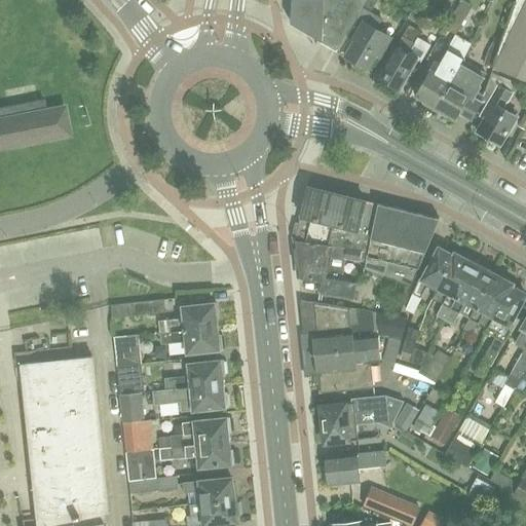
[(292,0),(291,24),(320,41),(336,51),(346,34),(362,7),(366,0),(292,0)]
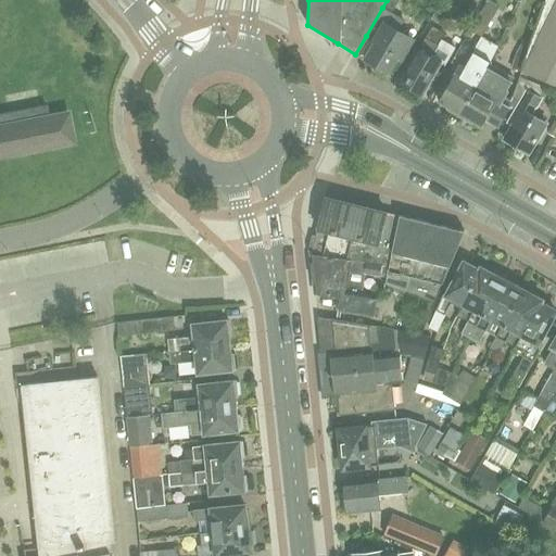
[(555,0),(546,0),(522,72),(555,85),(555,0)]
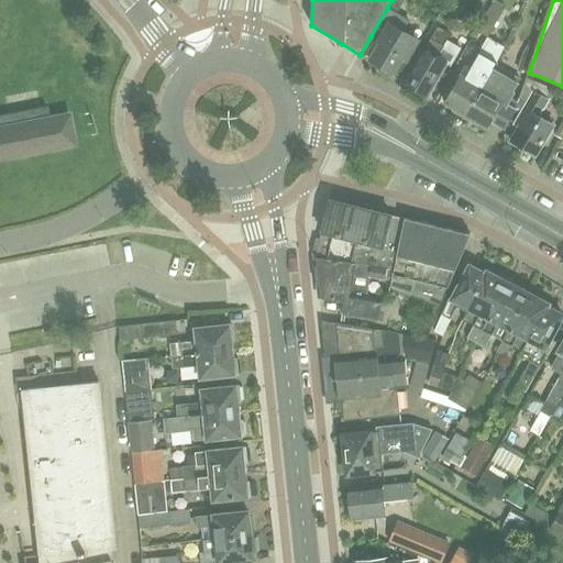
[(505,11),(493,4),(477,31),(489,37),(505,11)]
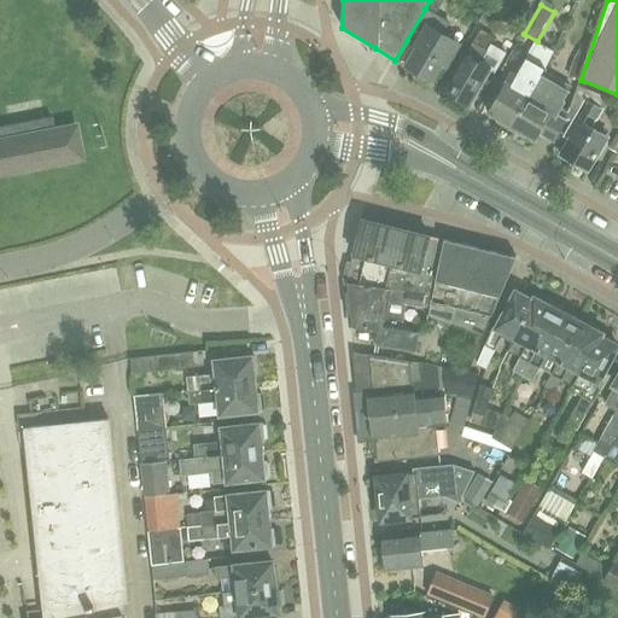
[(433,82),(443,65),(448,68),(461,45),(442,34),(449,23),(425,9),(407,40),(415,45),(415,46),(417,47),(407,66),(418,73),(417,75),(426,81),(427,79),(433,82)]
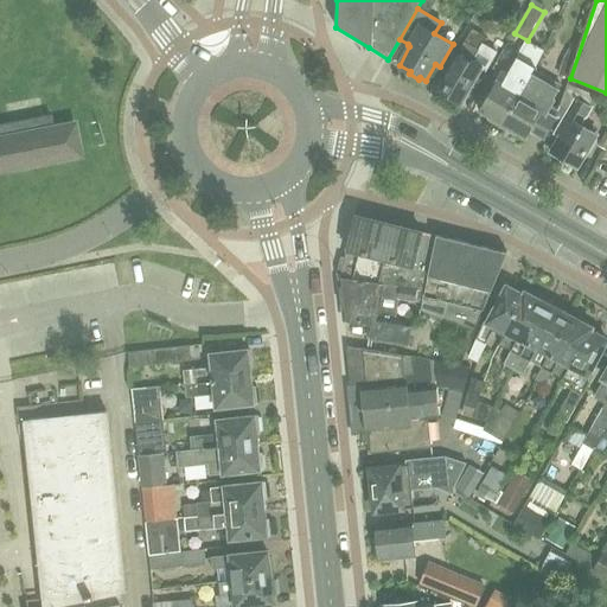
[(497,55),(480,46),(486,37),(472,30),(436,90),(461,104),(481,70),(486,74),(497,55)]
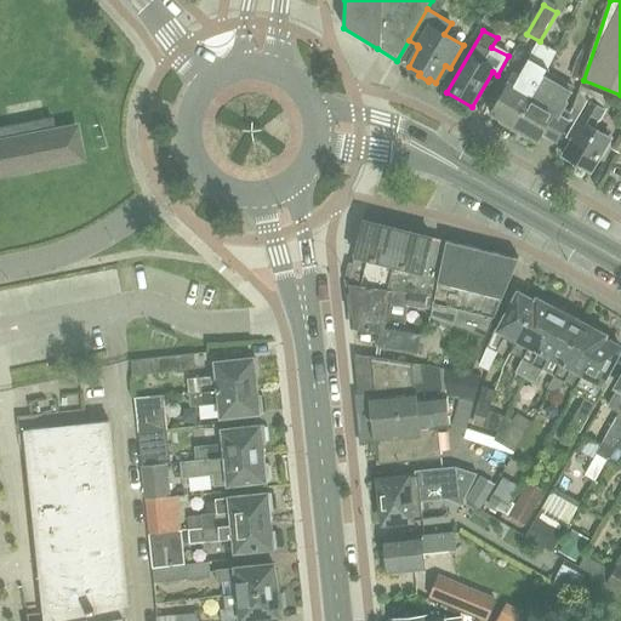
[(588,53),(582,50),(576,58),(571,75),(579,77),(584,61),(588,53)]
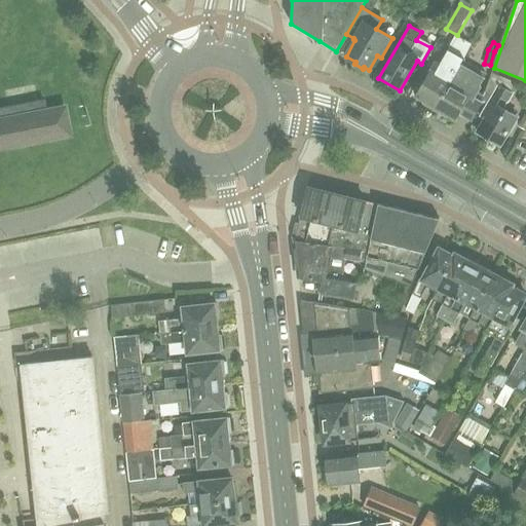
[(423,104),(435,110),(463,63),(464,62),(466,59),(450,49),(436,74),(430,71),(416,96),(425,101),(423,104)]
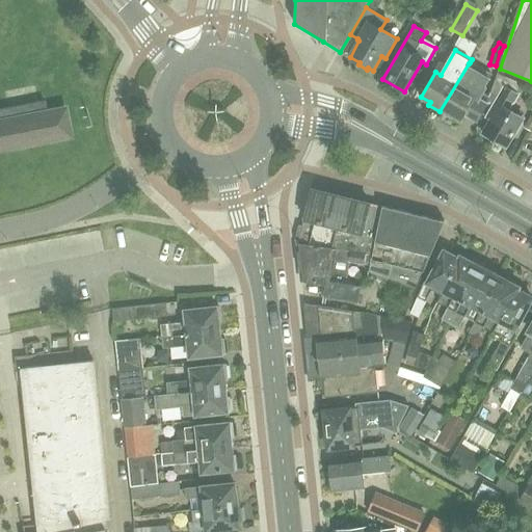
[(470,62),(469,63),(440,111),(451,118),(453,115),(461,121),(466,114),(479,123),(493,99),(483,95),(488,87),(486,86),(493,76),(470,62)]
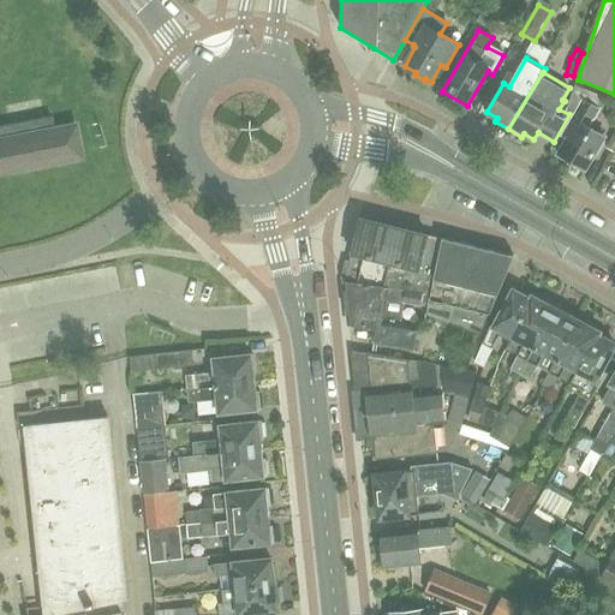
[(599,108),(585,100),(563,136),(568,138),(559,154),(571,161),(569,163),(580,169),(581,167),(585,169),(595,151),(598,154),(604,142),(602,141),(604,136),(589,126),(599,108)]
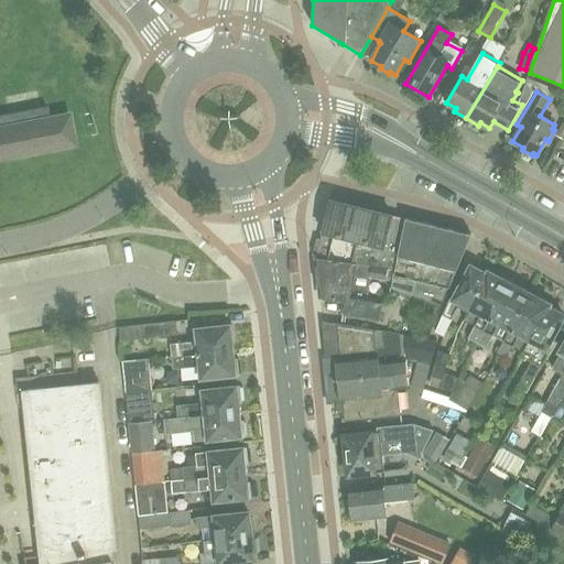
[(0,160),(74,145),(68,115),(49,119),(46,107),(0,116),(0,160)]
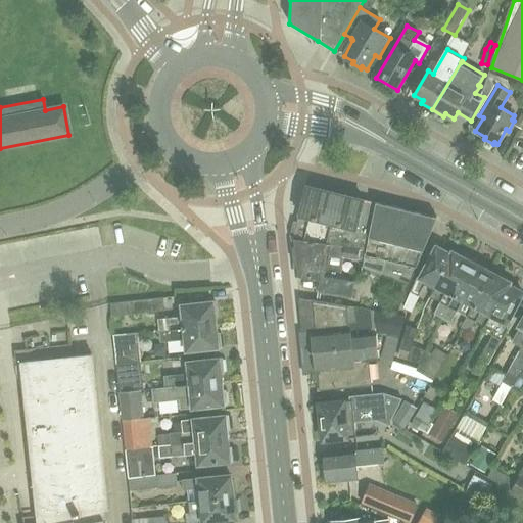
[(367,250),(377,203),(306,186),(296,228),(294,239),(331,245),(367,250)]
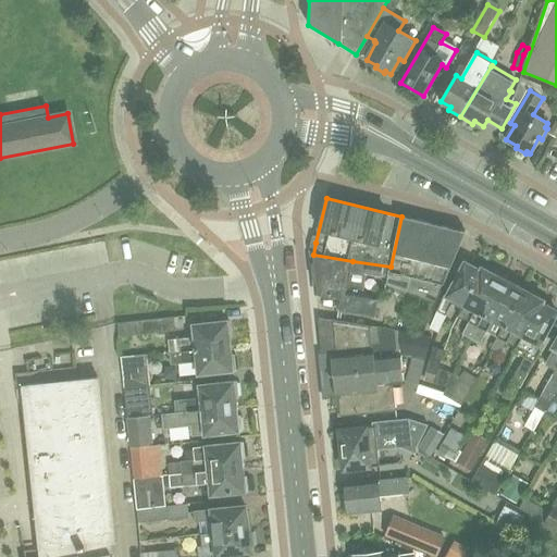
[(435,305),(466,233),(401,217),(391,267),(387,277),(386,285),(413,296),(435,305)]
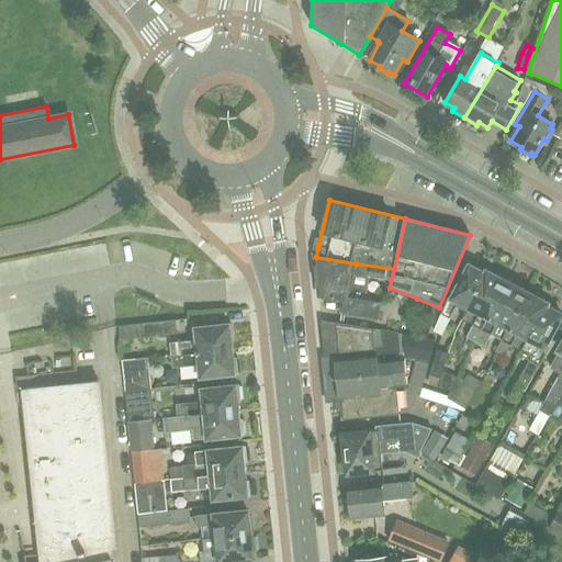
[(391,280),(394,269),(356,263),(316,257),(318,292),(321,296),(345,301),(343,314),(378,321),(381,301),(367,298),(370,277),(391,280)]
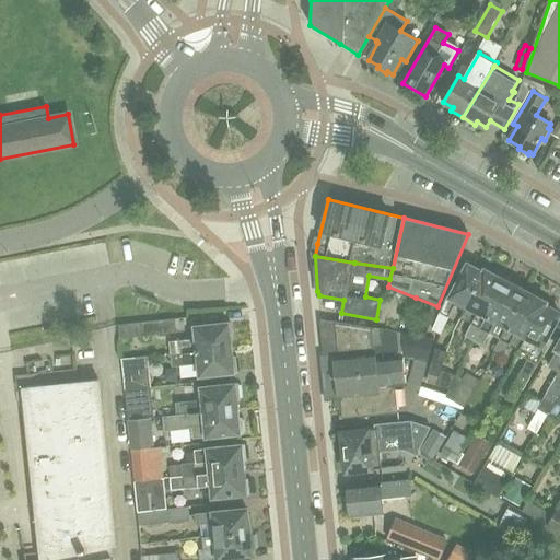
[(483,273),(467,265),(451,296),(447,295),(445,301),(433,329),(440,334),(455,304),(463,308),(458,317),(461,318),(465,310),(483,273)]
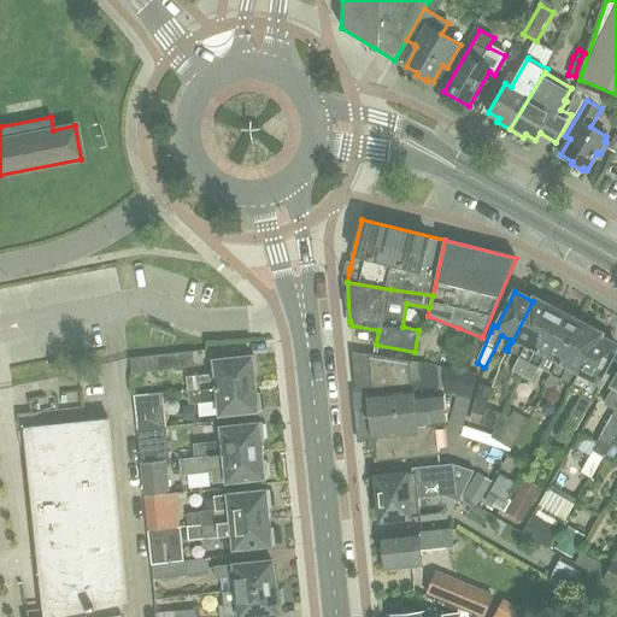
[(522,375),(557,310),(547,305),(550,301),(535,295),(533,301),(512,341),(507,351),(518,356),(512,369),(522,375)]
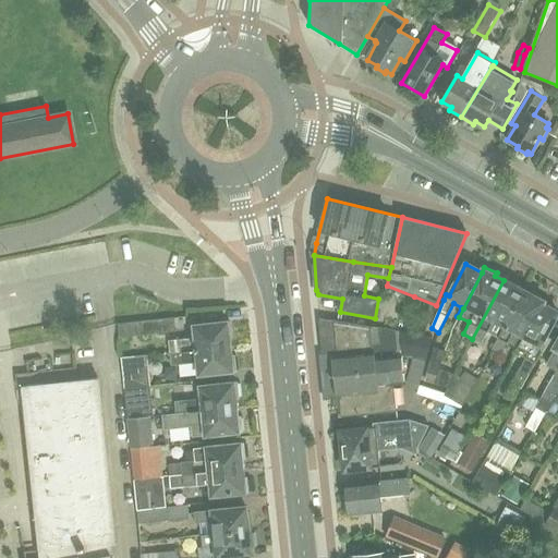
[(487,331),(497,337),(504,325),(505,325),(523,291),(524,291),(525,288),(513,282),(512,284),(504,280),(472,339),(481,343),(487,331)]
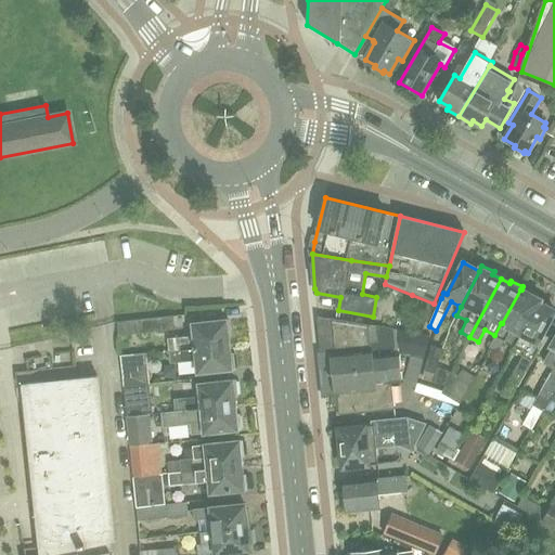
[(540,302),(543,297),(530,291),(529,294),(521,289),(520,289),(502,323),(501,323),(494,335),(488,347),(499,352),(505,340),(515,346),(519,338),(540,302)]
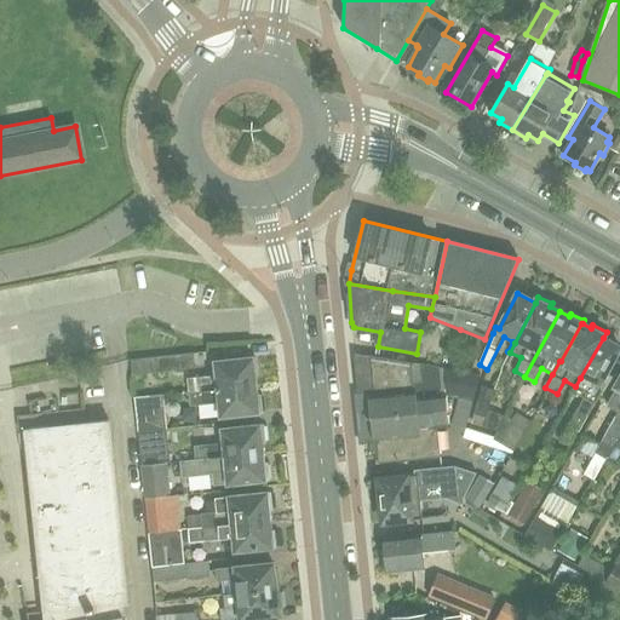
[(584,397),(574,414),(568,426),(579,432),(585,420),(604,384),(602,383),(619,348),(619,346),(603,338),(580,378),(575,386),(573,390),(584,397)]
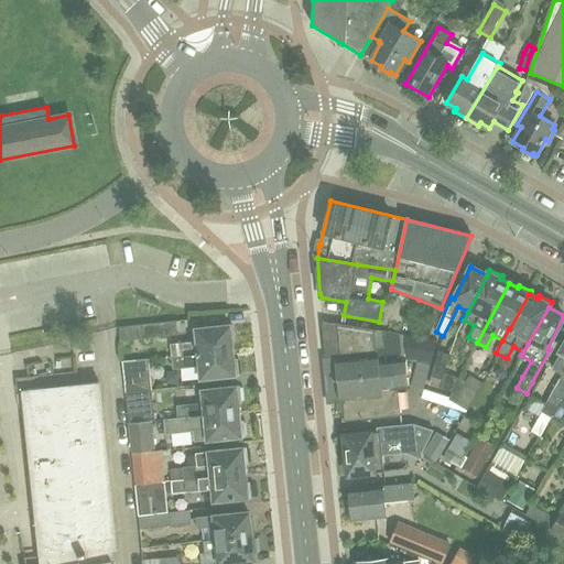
[(176,323),(142,326),(143,338),(177,335),(176,323)]
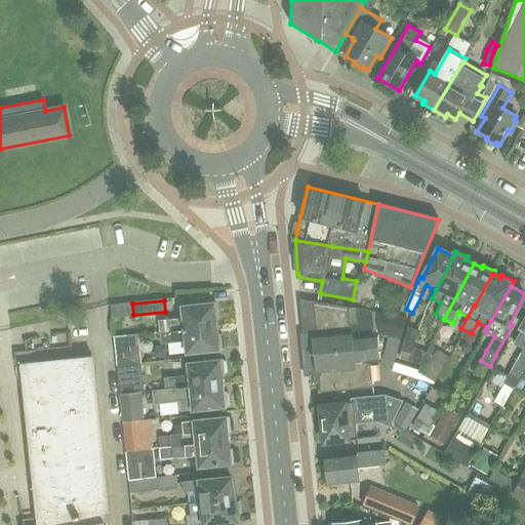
[(398,315),(375,312),(349,308),(314,301),(317,334),(309,335),(313,373),(319,372),(322,393),(374,388),(371,362),(381,360),(381,359),(381,358),(378,334),(375,334),(375,327),(401,331),(405,316),(398,315)]
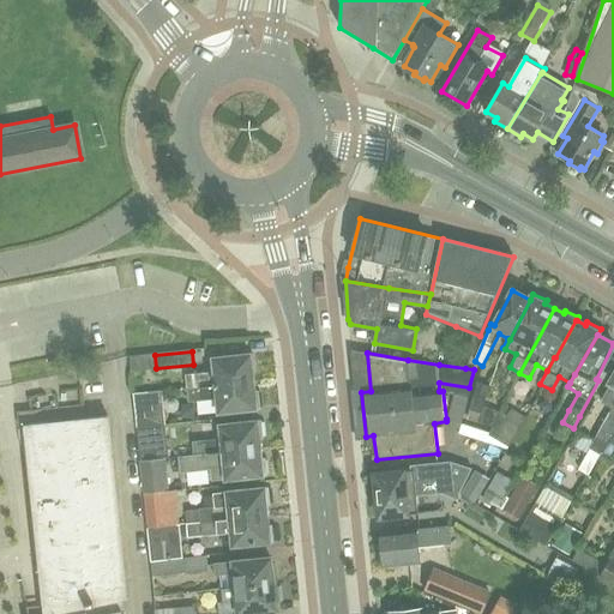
[(188,389),(253,381),(251,356),(214,360),(216,373),(187,375),(188,389)]
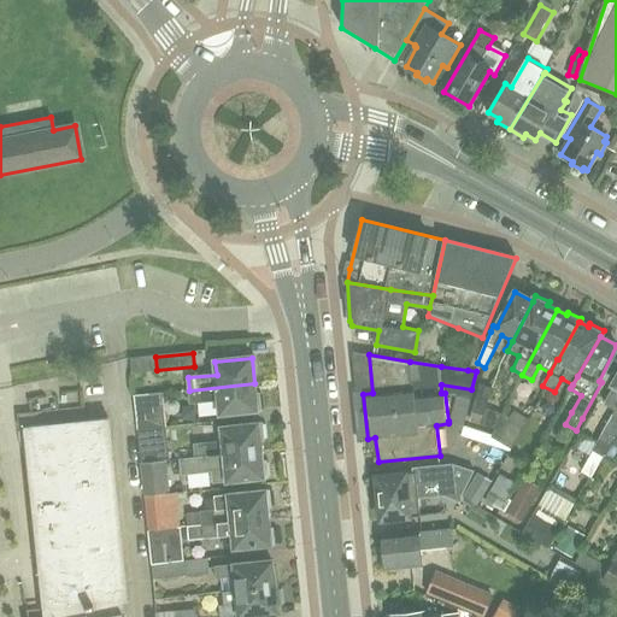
[(610,444),(616,430),(616,380),(615,385),(616,386),(616,407),(613,413),(604,430),(591,453),(593,454),(587,464),(595,469),(601,459),(610,444)]
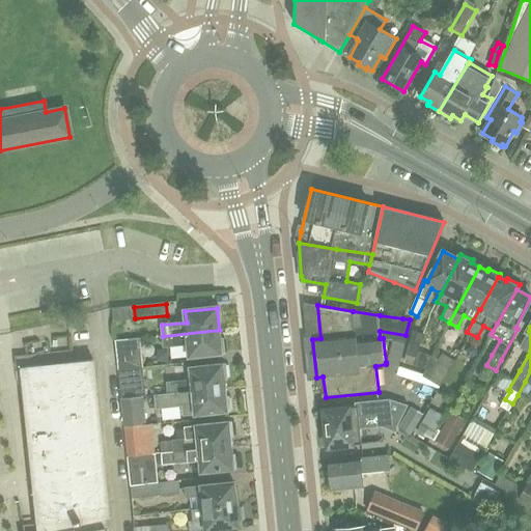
[(190,357),(200,356),(221,353),(219,330),(163,336),(164,347),(189,345),(190,357)]
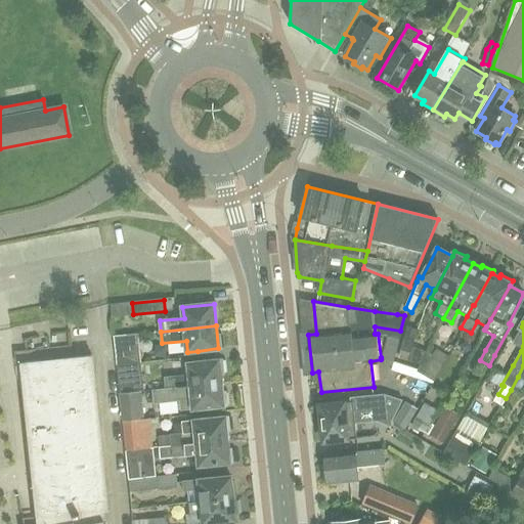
[(407,326),(400,351),(410,353),(412,345),(418,330),(407,326)]
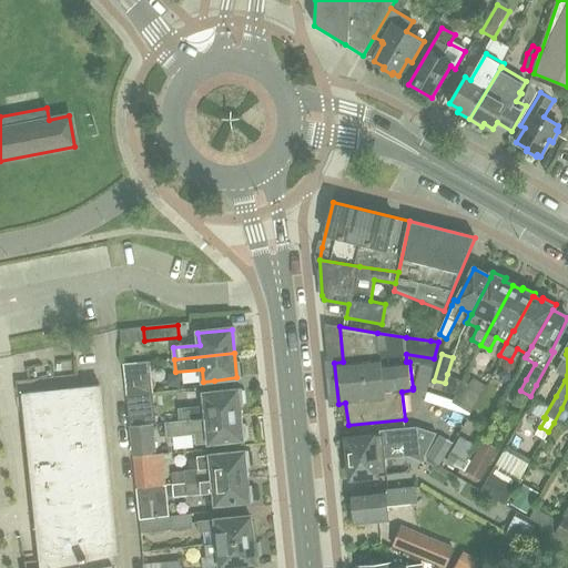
[(127,396),(155,393),(154,373),(141,374),(140,363),(123,364),(127,396)]
